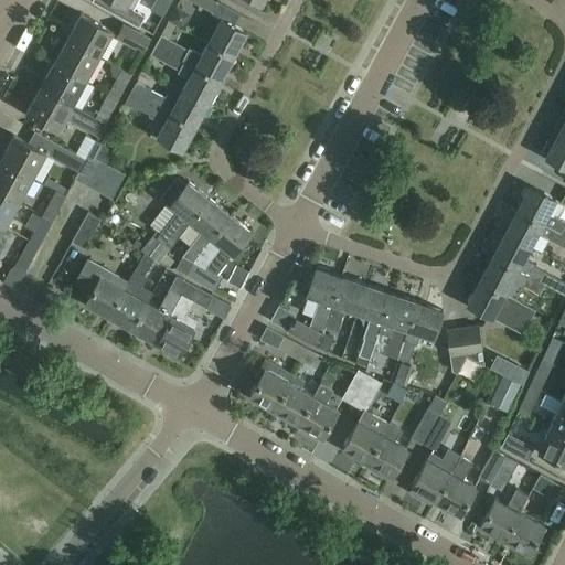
[(214,0),(191,0),(212,11),(217,1),(214,0)]
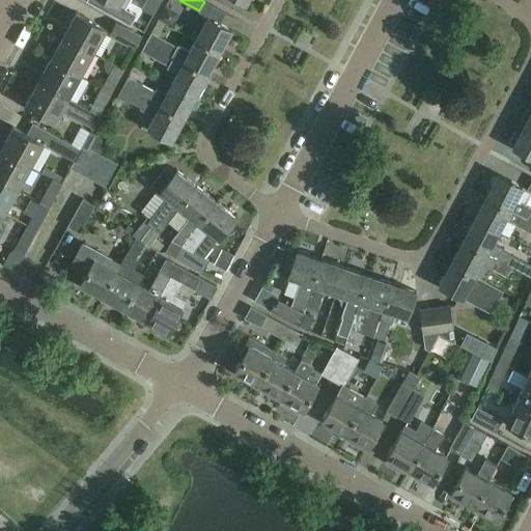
[(76,12),(62,35),(93,52),(106,29),(76,12)]
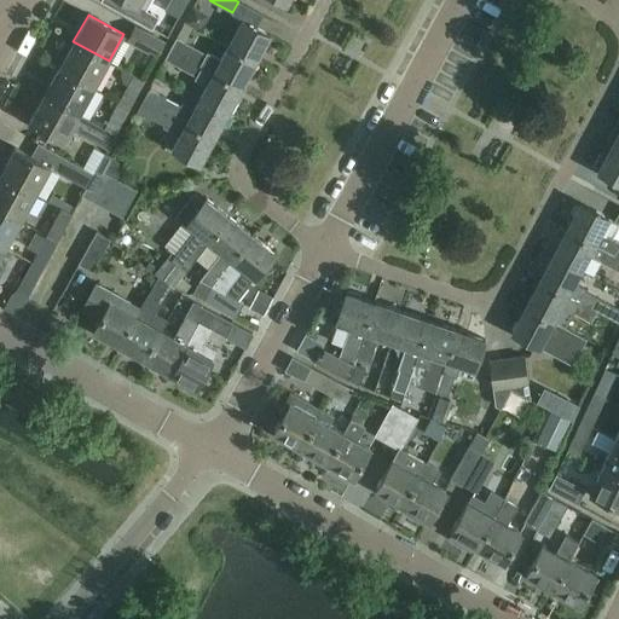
[(241,21),(226,46),(255,62),(270,35),(241,21)]
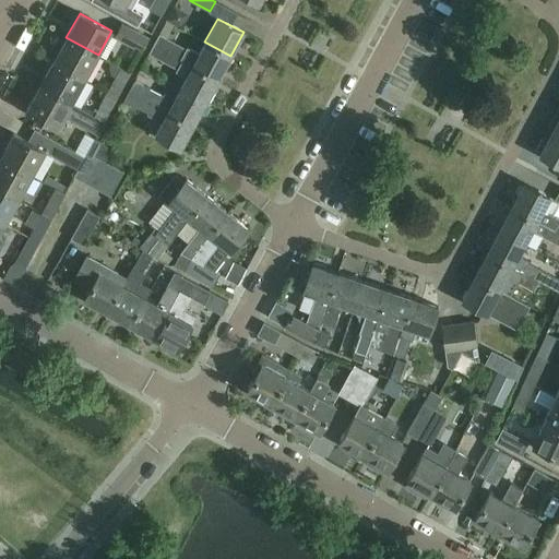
[(122,24),(121,25),(115,37),(141,51),(147,38),(122,24)]
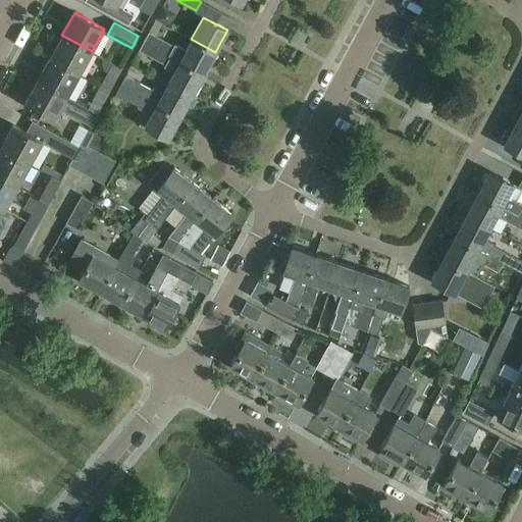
[(171,44),(149,32),(144,41),(204,73),(215,52),(191,39),(185,51),(171,44)]
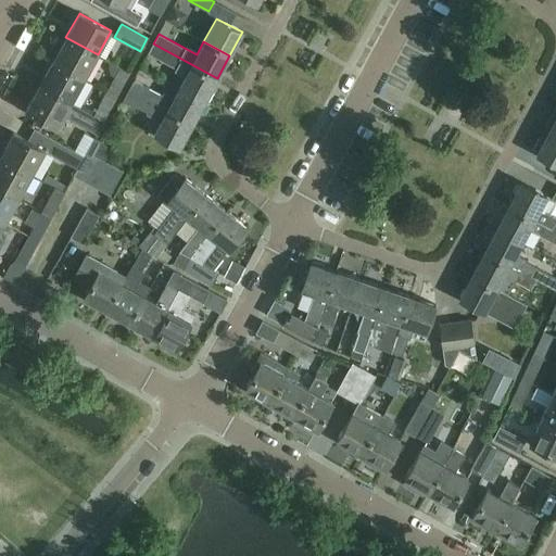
[(67,68),(85,78),(98,54),(65,37),(52,61),(67,68)]
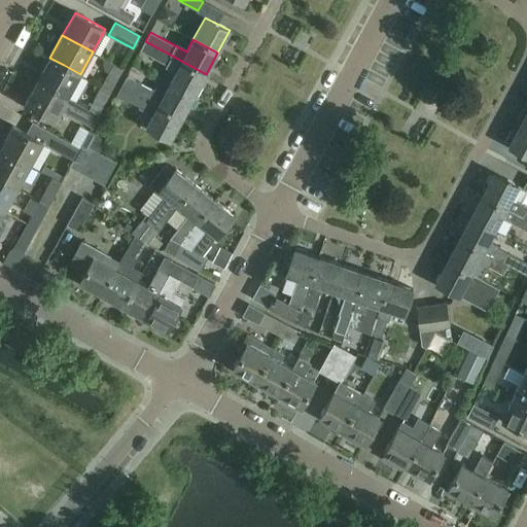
[(206,74),(145,41),(140,50),(167,66),(165,70),(174,75),(169,83),(194,96),(206,74)]
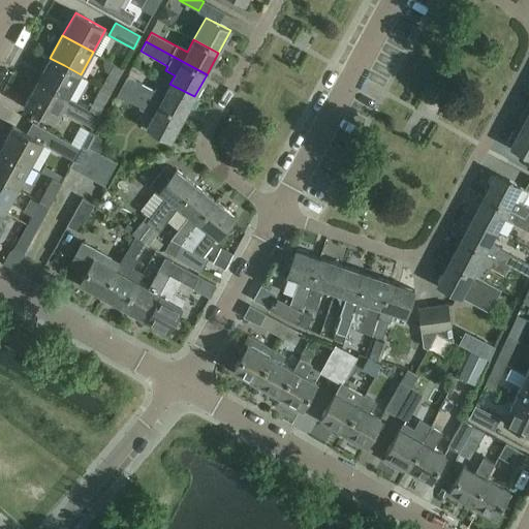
[(50,58),(37,81),(67,97),(81,74),(64,65),(50,58)]
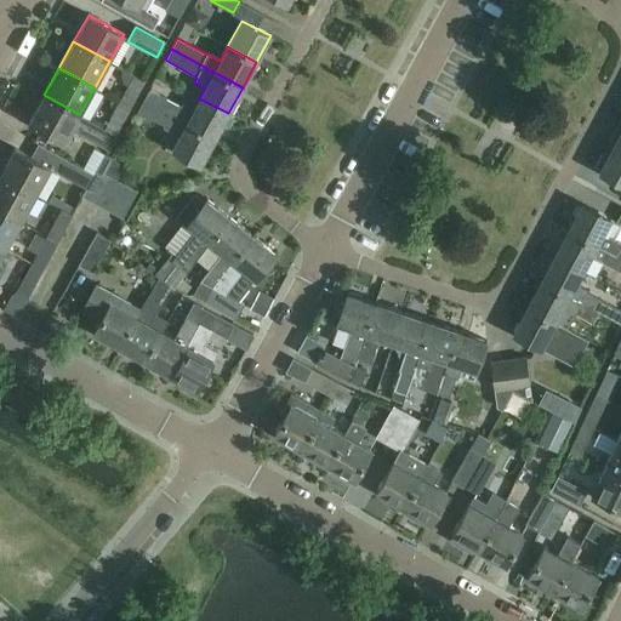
[(134,74),(119,101),(131,107),(146,80),(134,74)]
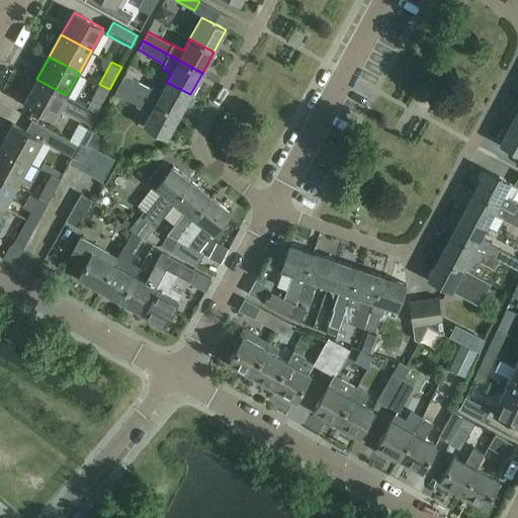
[(123,74),(118,83),(178,116),(190,94),(166,82),(161,92),(151,86),(150,88),(123,74)]
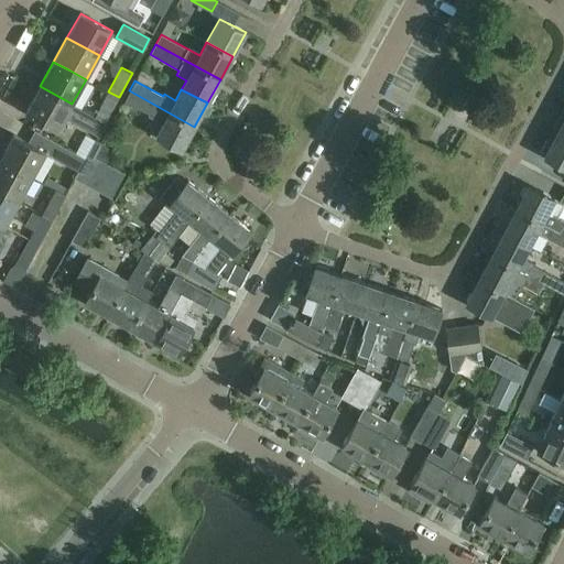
[(58,129),(65,118),(99,137),(106,123),(105,123),(94,117),(72,105),(72,104),(40,86),(25,111),(58,129)]
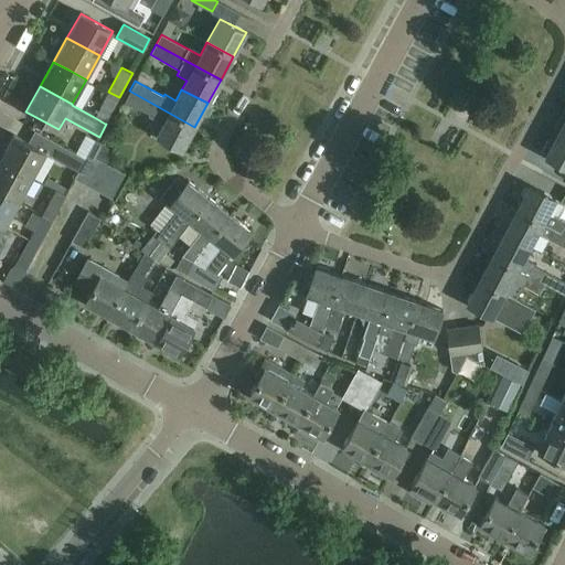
[(194,127),(129,91),(125,100),(148,114),(147,116),(162,124),(156,136),(182,150),(194,127)]
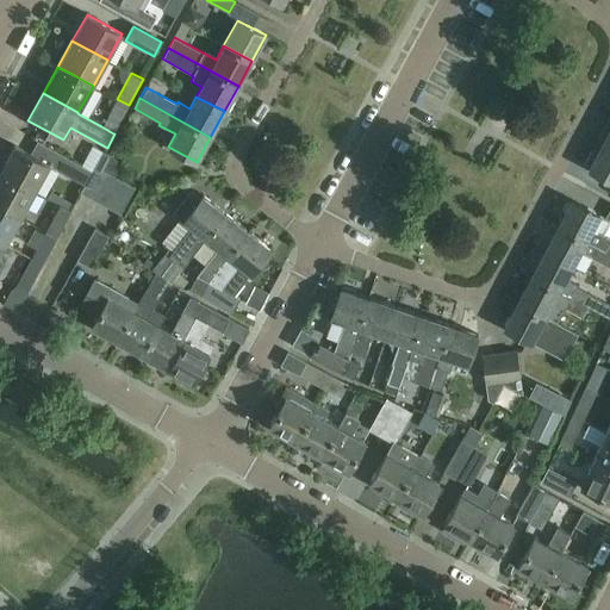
[(101,126),(113,134),(129,105),(117,99),(101,126)]
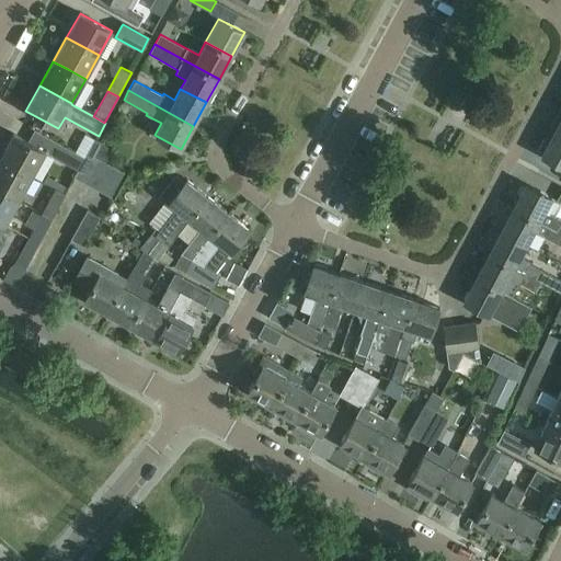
[(560,117),(557,116),(551,128),(556,130),(554,132),(560,135),(560,117)]
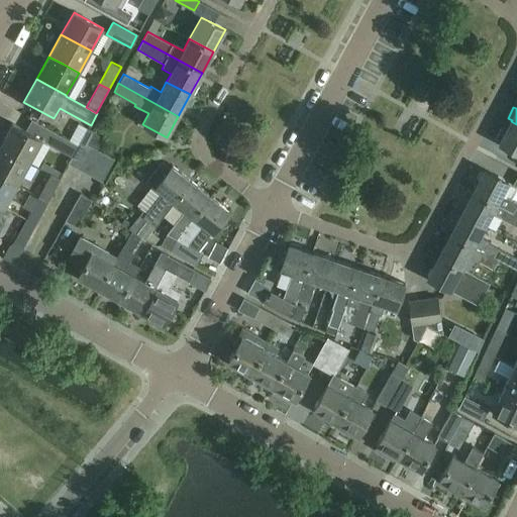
[(516,124),(511,121),(500,143),(516,151),(516,124)]
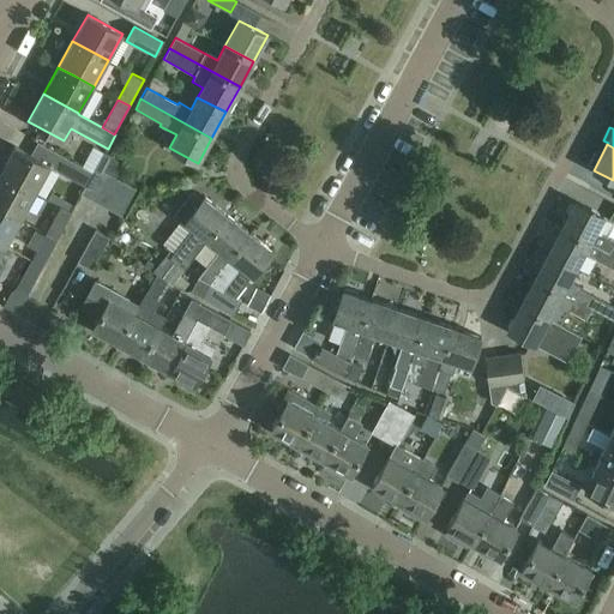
[(0,172),(0,175),(34,194),(49,167),(13,148),(0,172)]
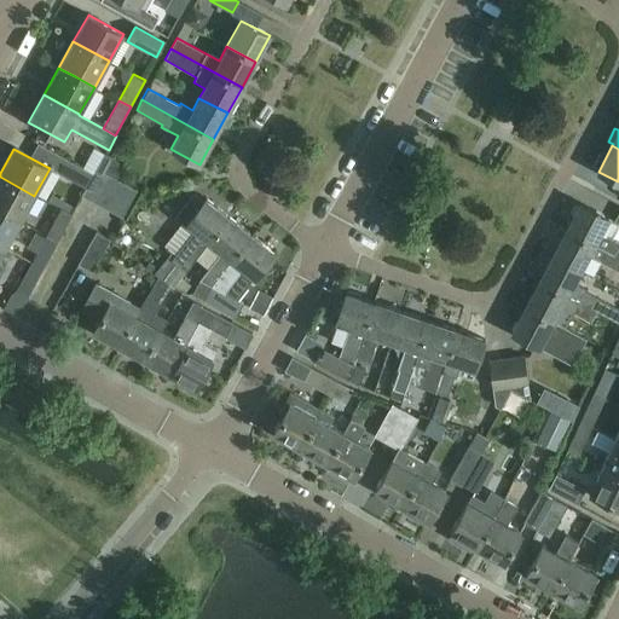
[(104,154),(96,168),(103,173),(111,157),(104,154)]
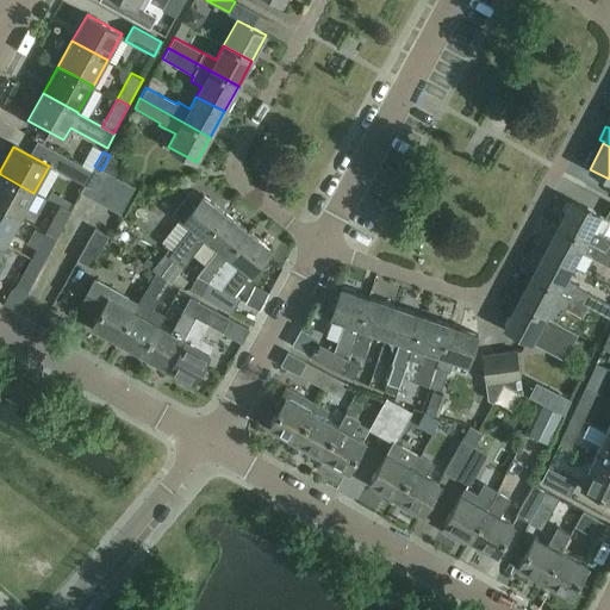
[(56,169),(85,185),(92,170),(63,155),(56,169)]
